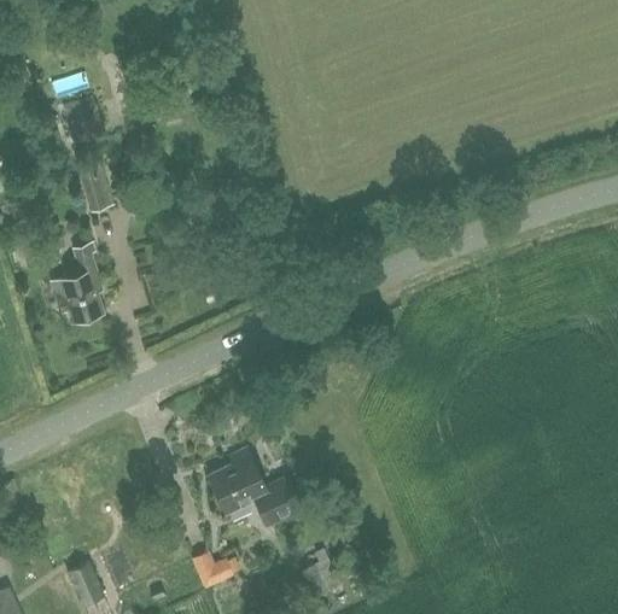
[(75,146),(105,136),(95,101),(65,111),(75,146)]
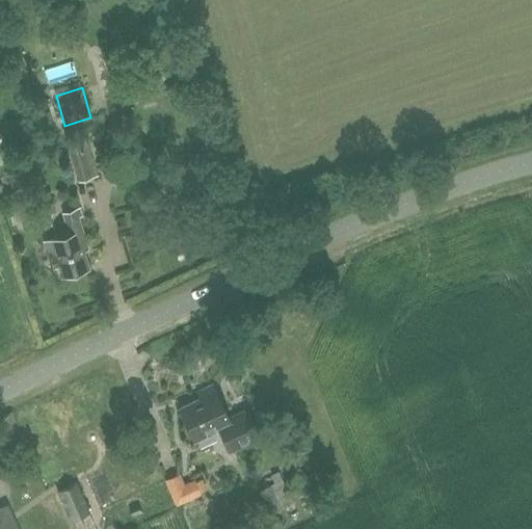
[(78,184),(97,179),(87,151),(70,156),(78,184)]
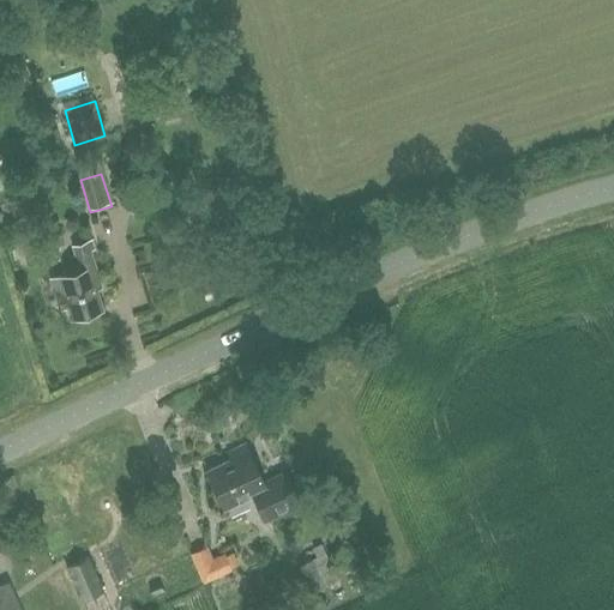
[(176,218),(190,215),(186,197),(172,200),(176,218)]
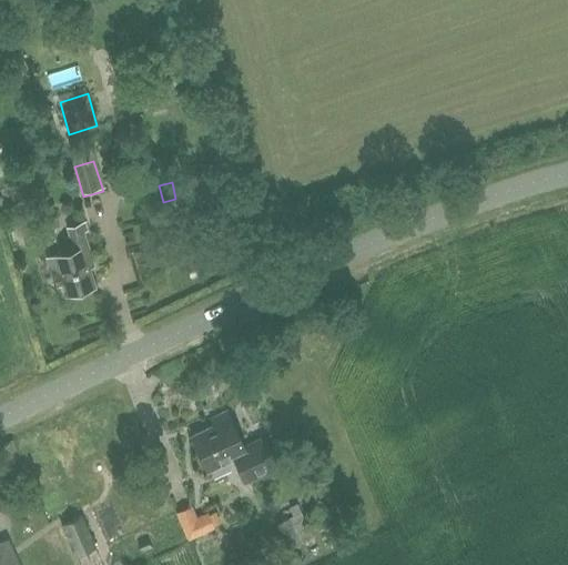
[(66,299),(94,290),(87,265),(91,263),(83,235),(87,234),(83,225),(68,231),(73,253),(53,259),(66,299)]
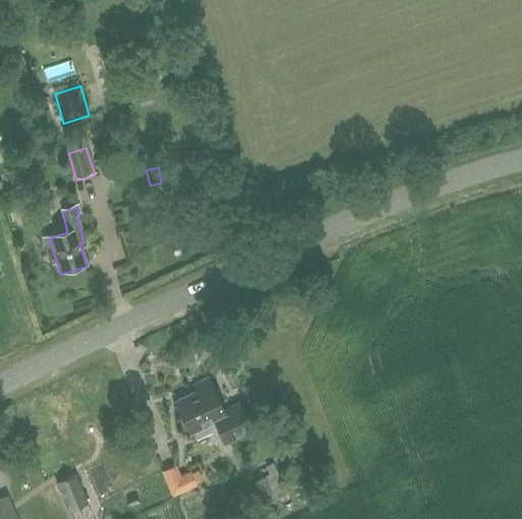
[(224,414),(208,380),(193,388),(196,394),(175,404),(190,434),(214,423),(224,446),(254,432),(243,406),(224,414)]
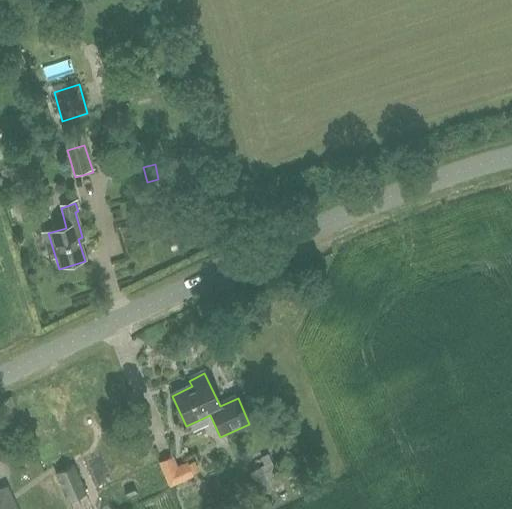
[(260,498),(282,488),(268,456),(260,460),(263,467),(248,475),(260,498)]
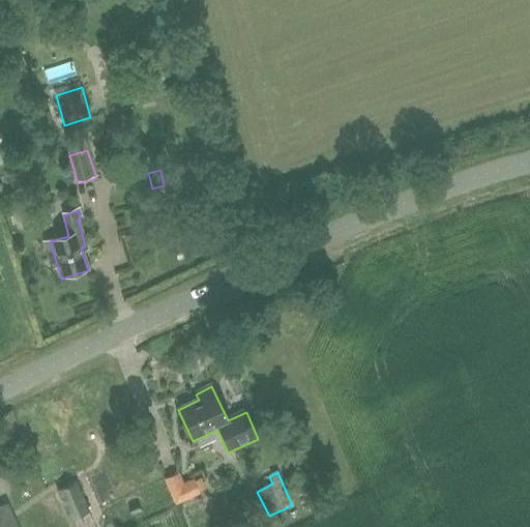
[(182,488),(178,477),(166,481),(175,503),(198,494),(203,492),(199,481),(194,484),(194,482),(182,488)]
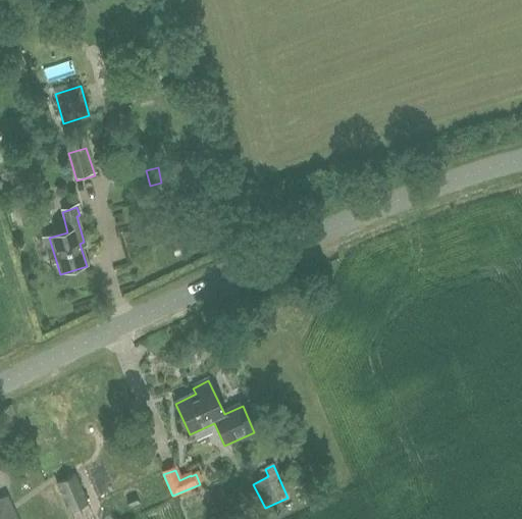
[(68,515),(89,506),(76,477),(56,485),(68,515)]
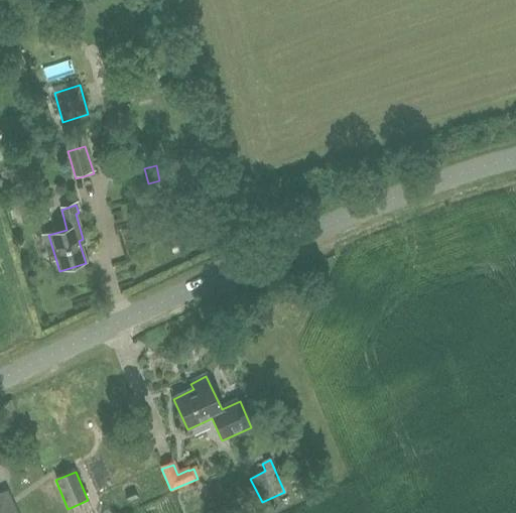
[(10,512),(3,497),(0,498),(0,512),(10,512)]
